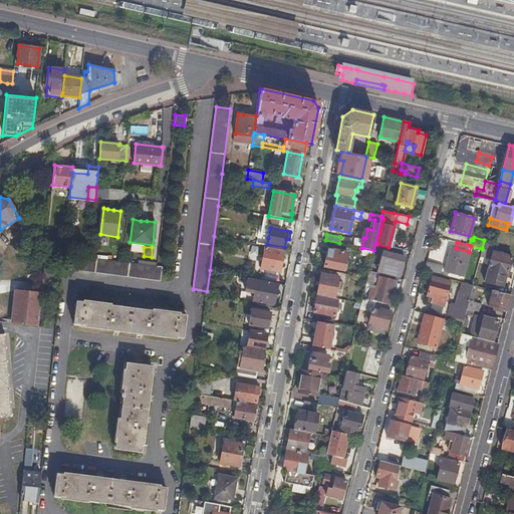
[(469,252),(456,248),(451,247),(445,271),(463,276),(469,252)]
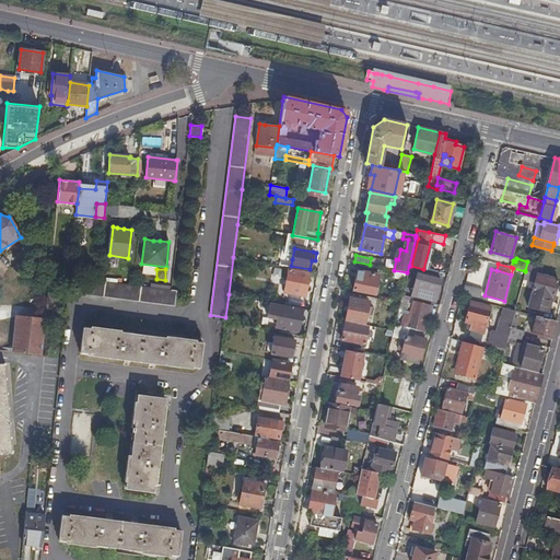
[(310,275),(288,270),(284,292),(305,296),(310,275)]
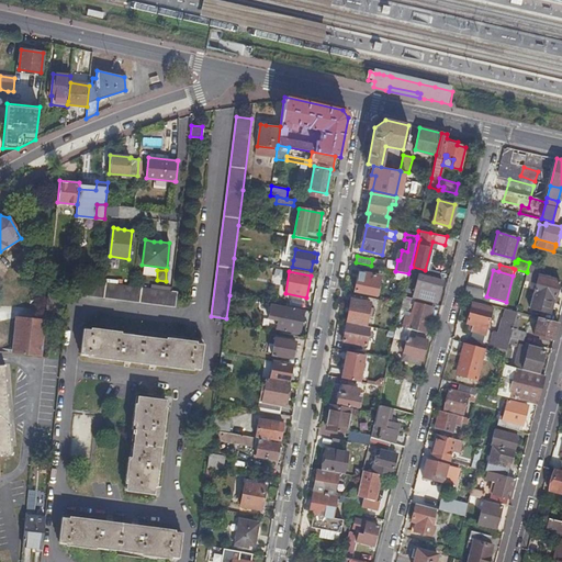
[(380,276),(358,271),(355,291),(375,295),(380,276)]
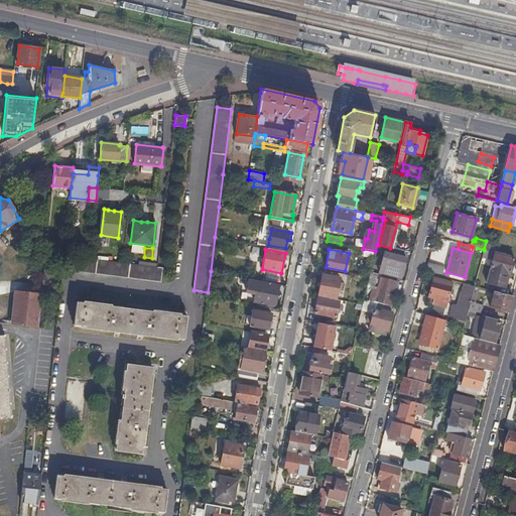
[(362,255),(374,258),(375,251),(363,249),(362,255)]
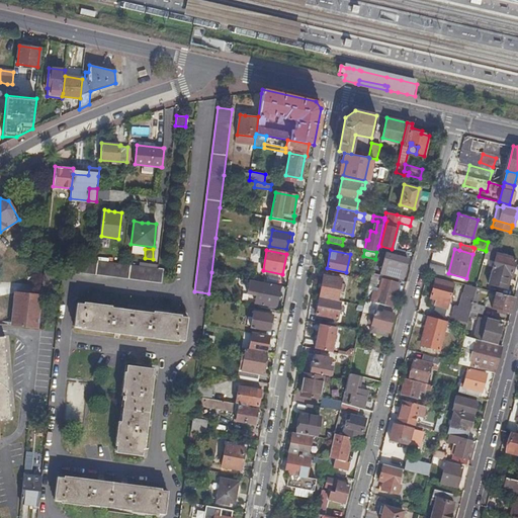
[(512,275),(516,258),(486,250),(486,251),(485,257),(495,259),(489,283),(507,288),(510,275),(512,275)]
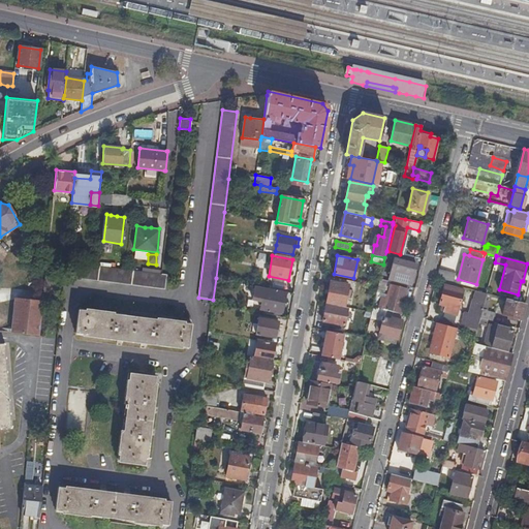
[(416,265),(394,258),(389,279),(411,284),(416,265)]
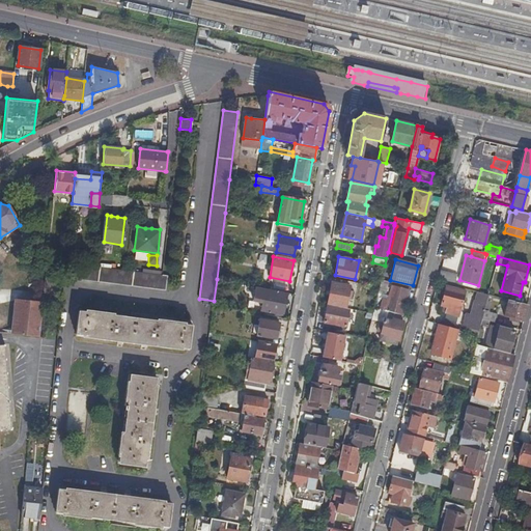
[(167,275),(162,275),(126,270),(118,269),(102,267),(92,266),(84,264),(65,261),(64,276),(165,290),(167,275)]
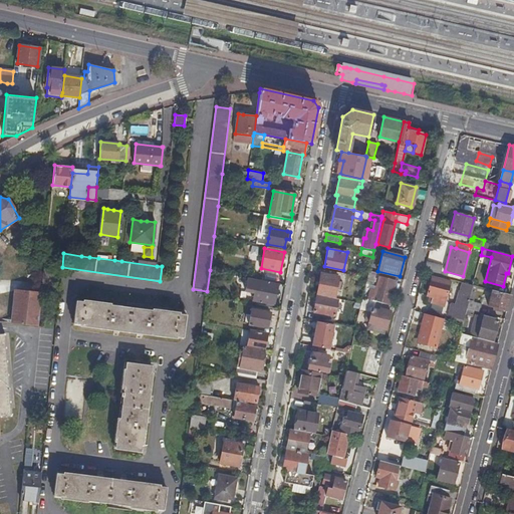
[(442,265),(427,261),(424,272),(439,276),(442,265)]
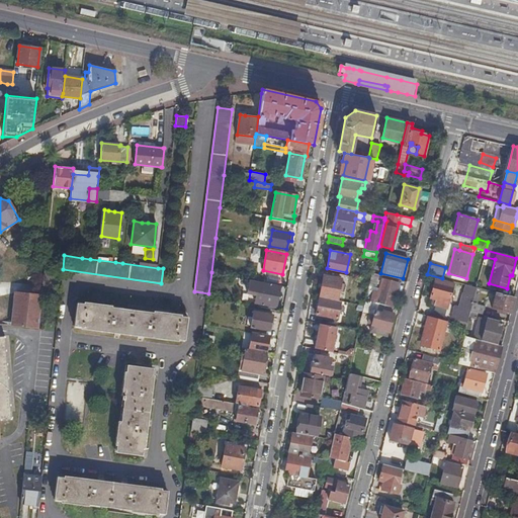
[(44,271),(42,285),(61,287),(62,272),(44,271)]
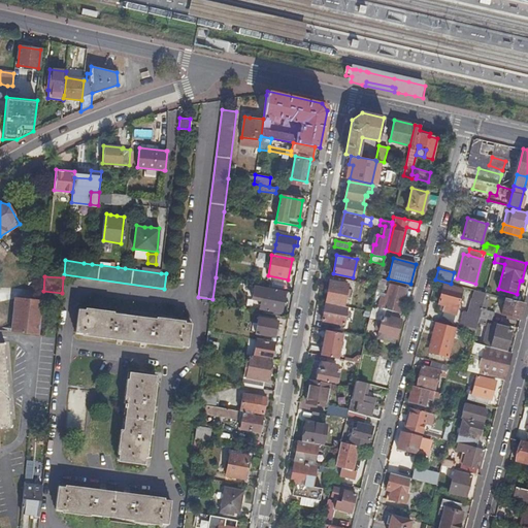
[(330,281),(326,303),(343,306),(348,285),(330,281)]
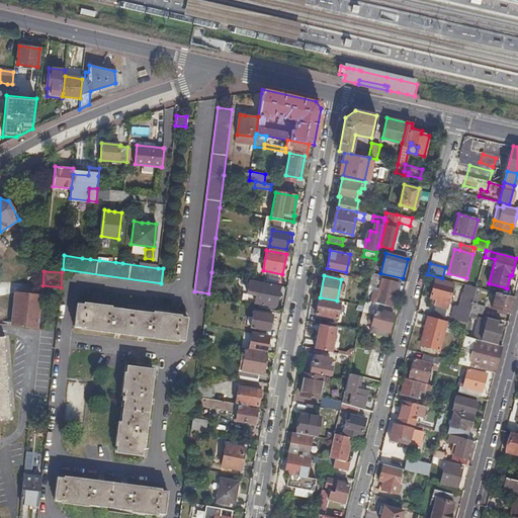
[(395,300),(396,293),(399,283),(382,278),(376,303),(393,307),(395,300)]
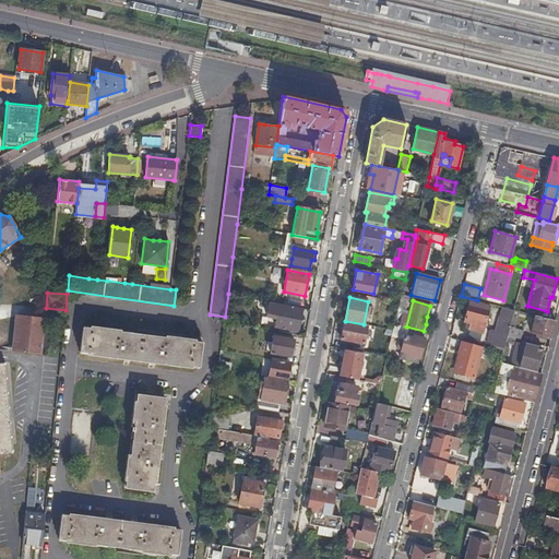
[(464,320),(467,321),(473,323),(472,326),(483,330),(485,325),(483,325),(487,309),(490,310),(491,307),(470,300),(464,320)]
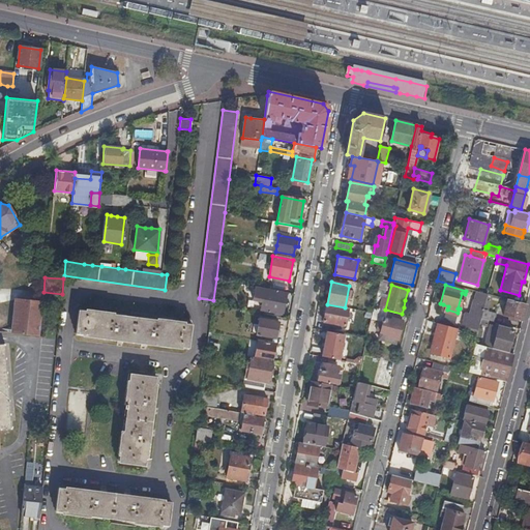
[(374,308),(380,310),(385,288),(379,287),(374,308)]
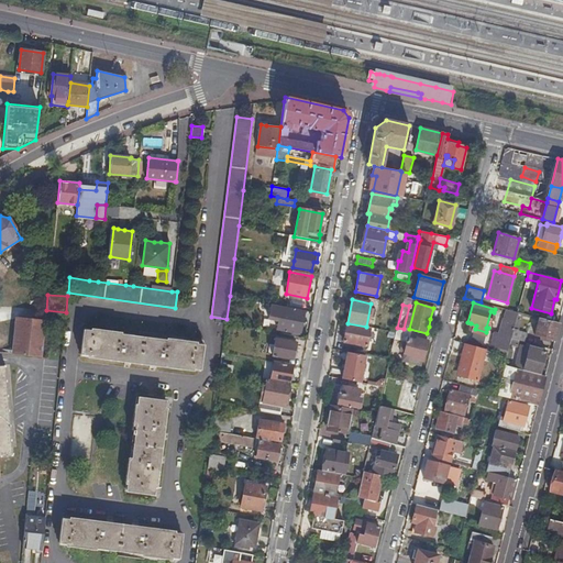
[(300,333),(304,312),(269,306),(267,318),(278,320),(277,329),(300,333)]
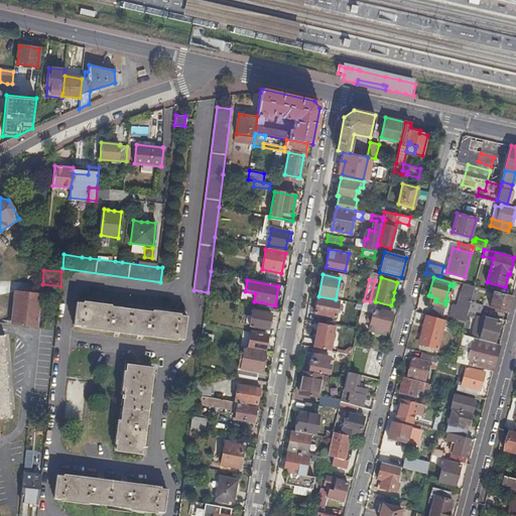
[(466,300),(471,302),(473,295),(475,286),(470,284),(466,300)]
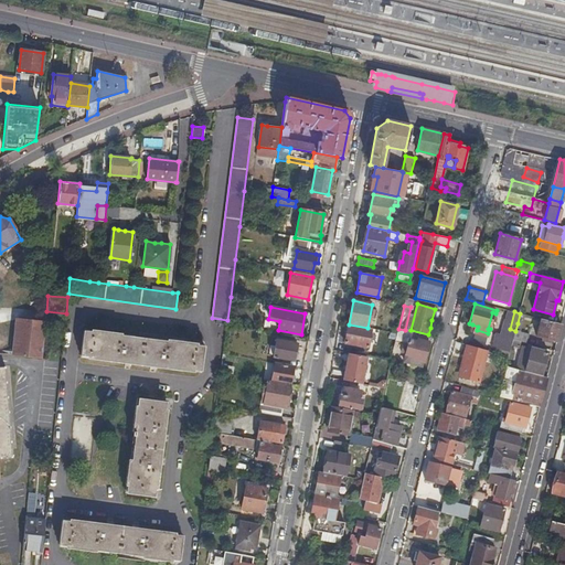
[(515,331),(521,332),(525,315),(520,313),(518,323),(515,331)]
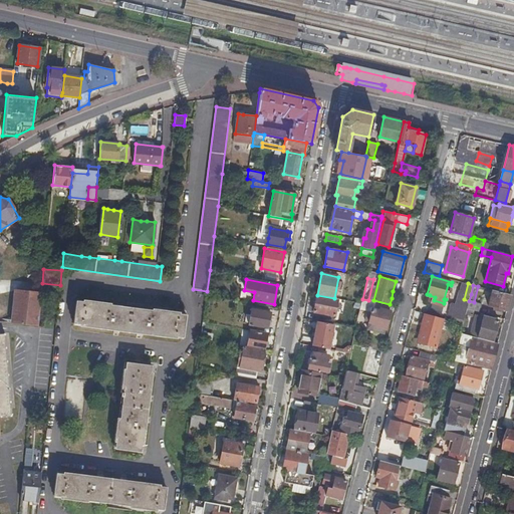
[(15,290),(12,323),(38,325),(41,293),(15,290)]
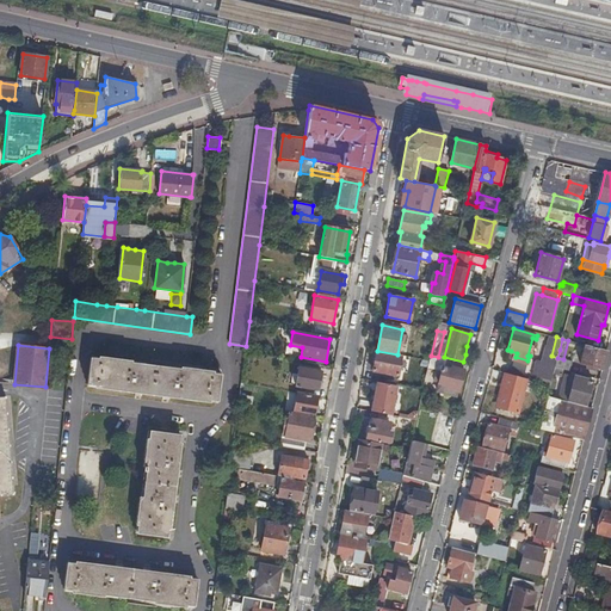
[(596,368),(602,369),(608,350),(585,345),(580,363),(587,365),(596,368)]
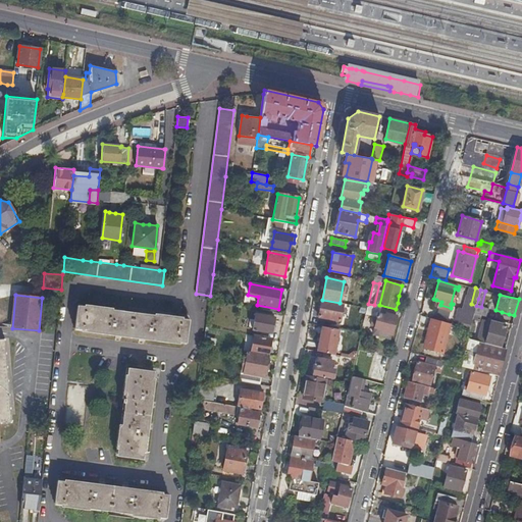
[(340,303),(322,300),(318,317),(340,321),(344,304),(340,303)]
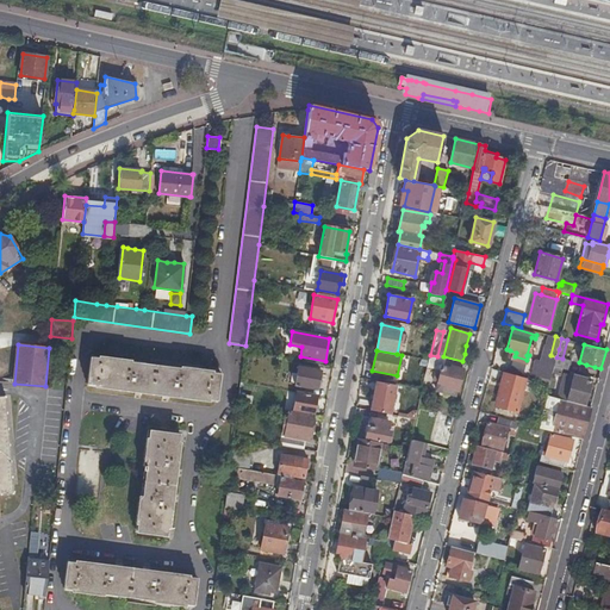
[(551,384),(554,367),(556,358),(551,355),(540,353),(533,380),(551,384)]
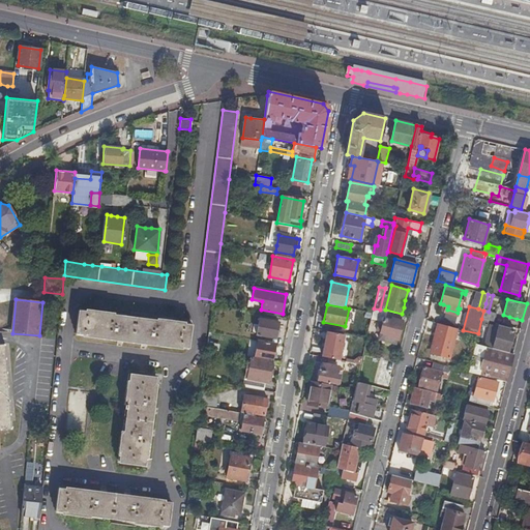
[(402,320),(403,316),(380,310),(374,308),(373,313),(371,319),(376,320),(380,321),(377,331),(381,332),(381,333),(388,334),(386,342),(396,344),(398,340),(403,321),(402,320)]
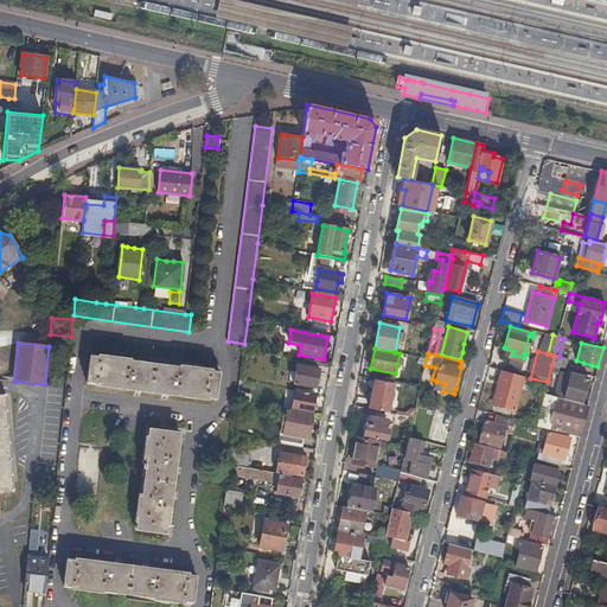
[(131,359),(97,355),(97,356),(90,356),(87,382),(94,383),(94,384),(208,400),(208,397),(216,398),(219,372),(211,371),(212,370),(180,365),(179,366),(131,360),(131,359)]
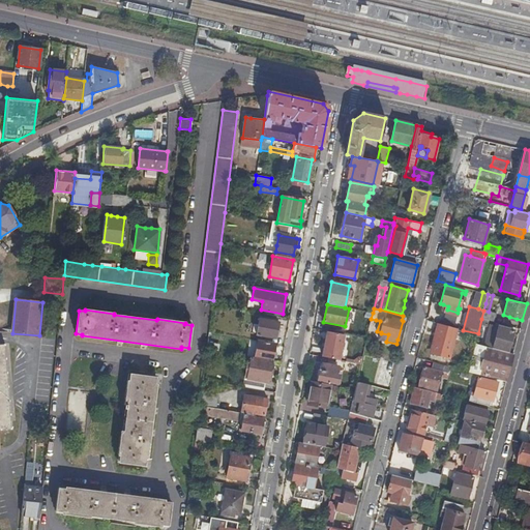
[(481,319),(495,322),(497,315),(489,312),(483,311),(481,319)]
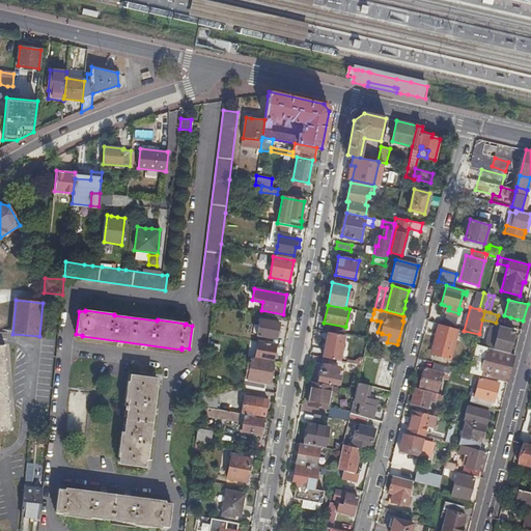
[(363,328),(369,329),(371,319),(366,318),(363,328)]
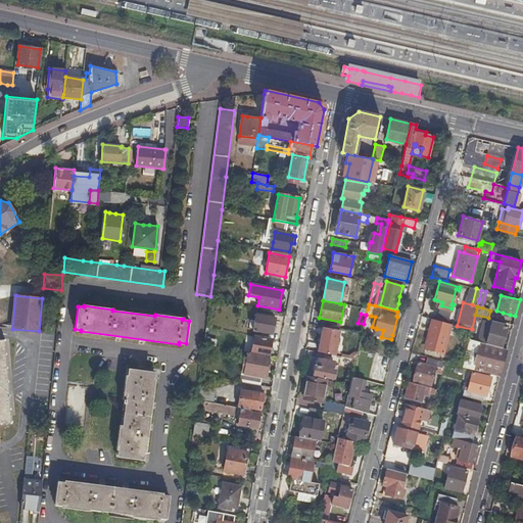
[(275,318),(255,315),(253,330),(272,333),(275,318)]
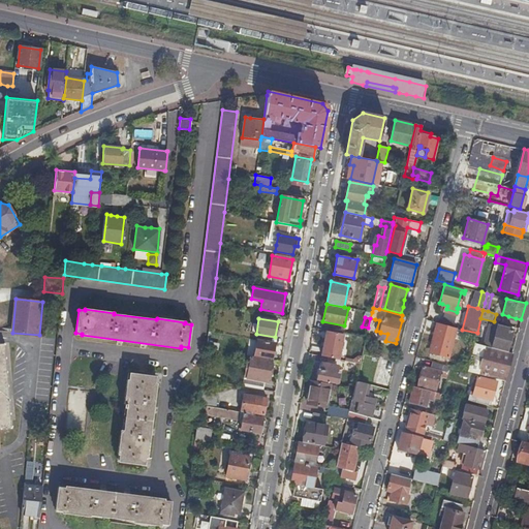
[(457,328),(437,323),(434,333),(437,334),(432,353),(448,359),(457,328)]
